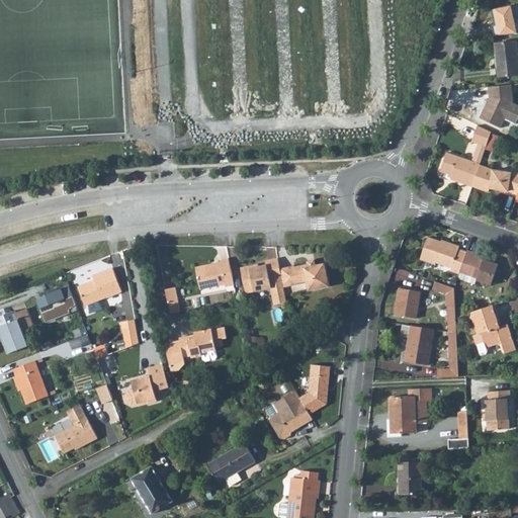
[(517,75),(517,62),(516,42),(495,45),(499,78),(517,75)]
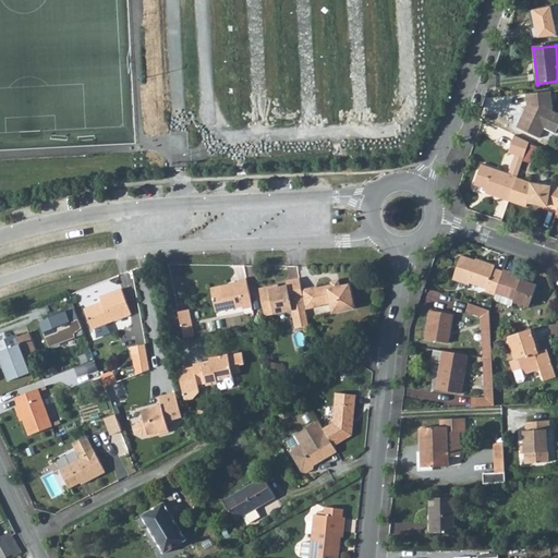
[(550,92),(525,95),(526,106),(516,126),(537,137),(544,128),(553,132),(557,120),(557,112),(553,110),(550,92)]
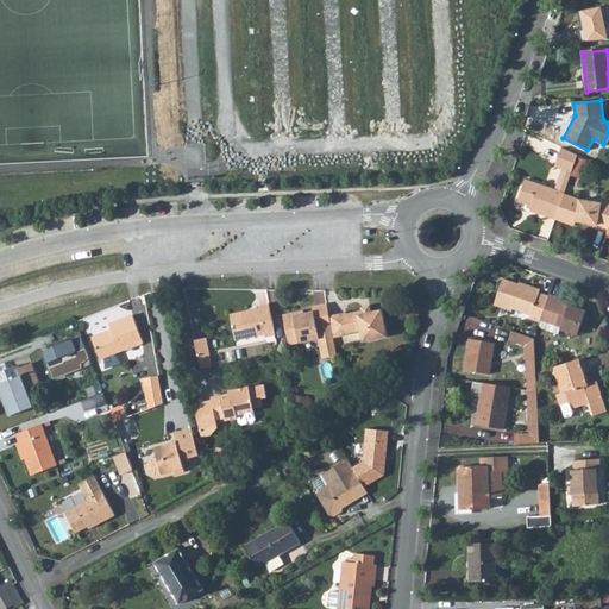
[(559,146),(552,165),(560,168),(570,171),(576,154),(559,146)]
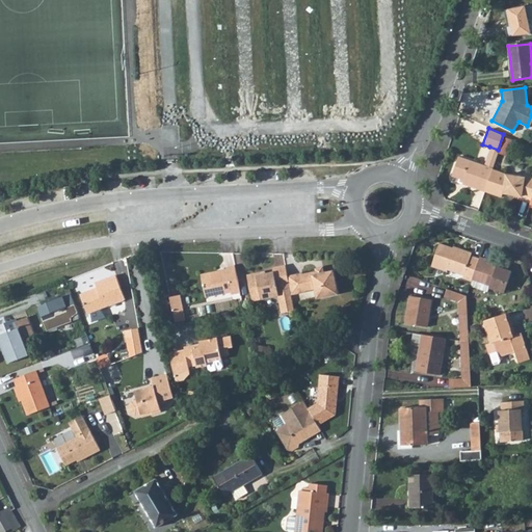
[(511,138),(503,134),(498,150),(506,153),(511,138)]
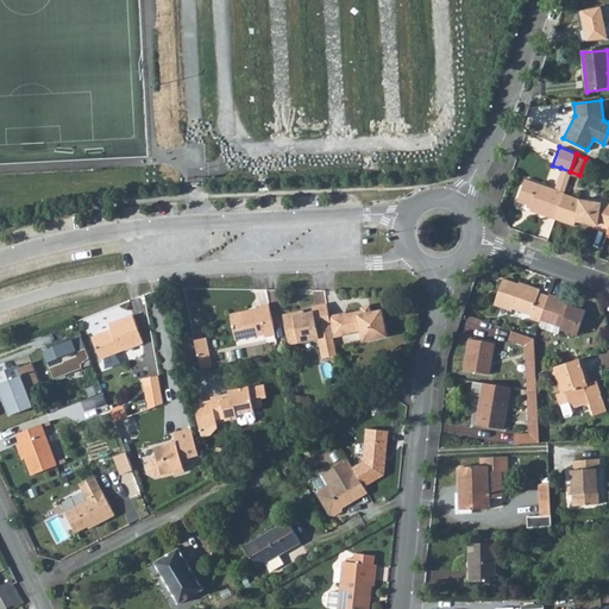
[(560,168),(553,188),(563,190),(570,171),(560,168)]
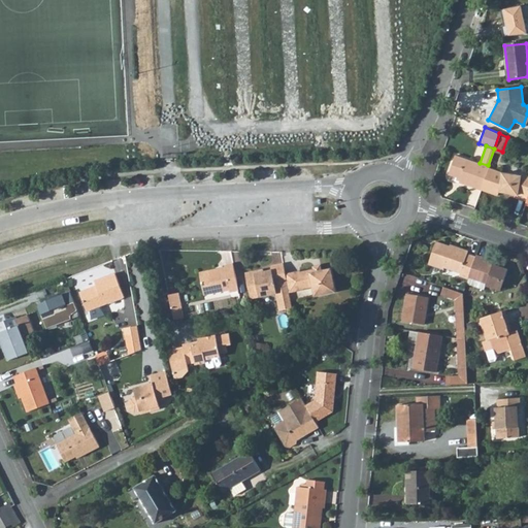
[(480,163),(453,153),(447,172),(458,176),(457,180),(480,189),(488,165),(480,163)]
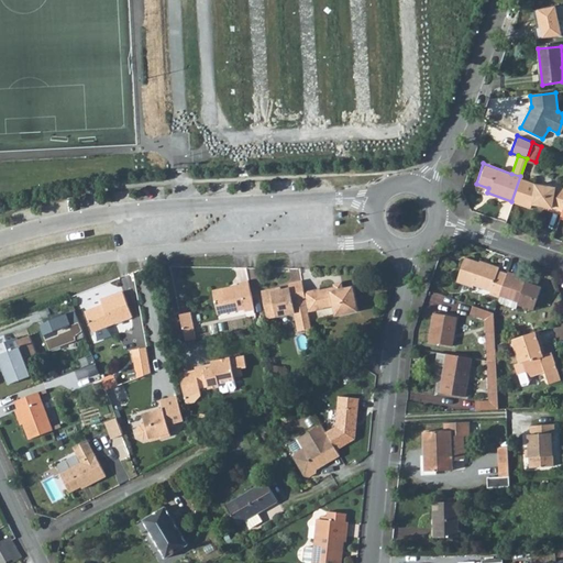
[(525,178),(520,176),(511,201),(516,202),(525,178)]
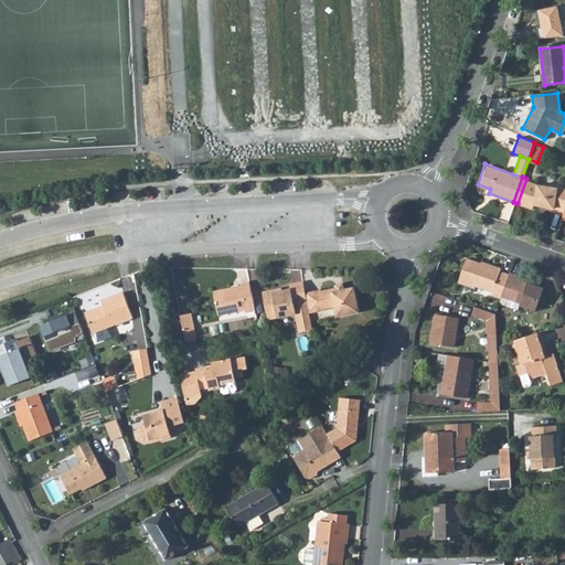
[(564,204),(564,185),(556,183),(554,185),(534,182),(526,179),(518,203),(530,208),(531,204),(550,206),(548,210),(562,214),(564,204)]
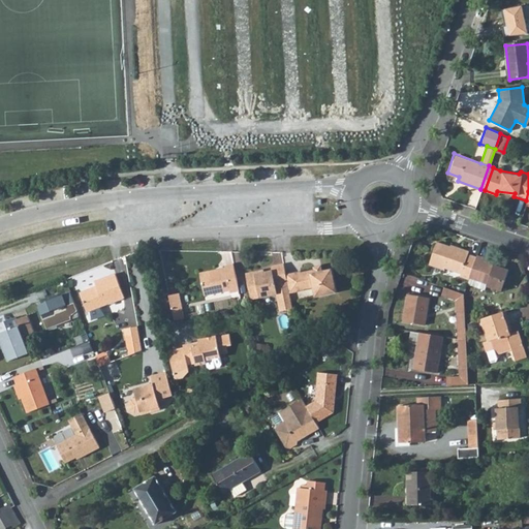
[(476,255),(466,252),(467,250),(448,243),(448,245),(435,240),(427,263),(442,269),(443,266),(458,271),(457,274),(466,278),(467,276),(468,277),(476,255)]
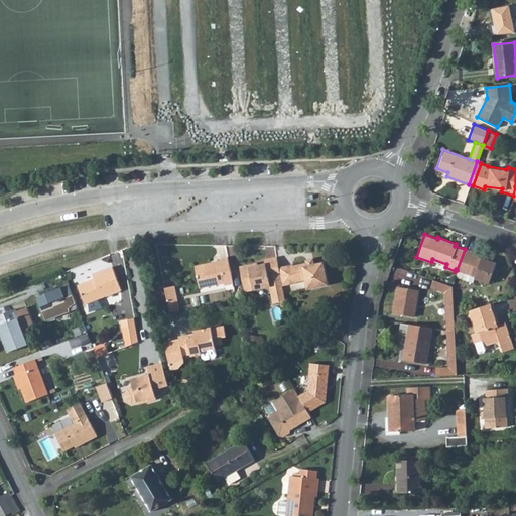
[(490,273),(494,261),(471,253),(472,250),(465,248),(465,249),(457,270),(472,275),(471,277),(483,281),(486,271),(490,273)]
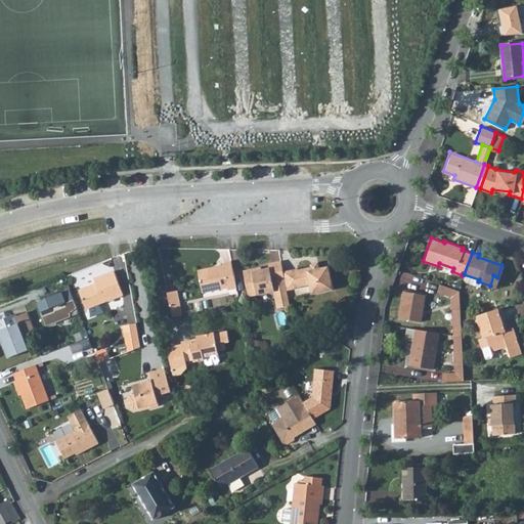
[(282,272),(280,262),(269,265),(270,270),(262,272),(254,274),(254,270),(243,272),(248,297),(275,291),(279,307),(290,306),(287,292),(282,272)]
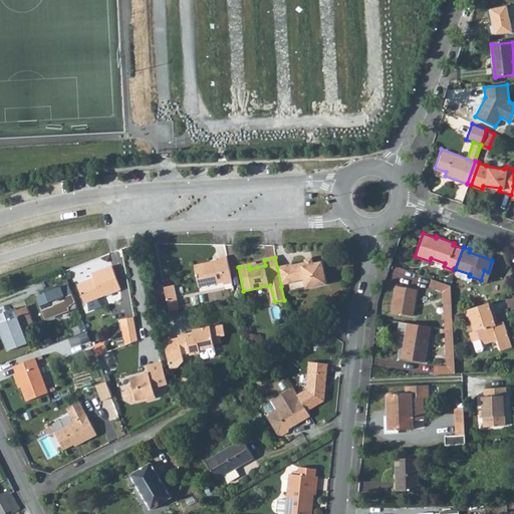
[(306,262),(307,267),(313,266),(313,263),(311,257),(305,259),(306,262)]
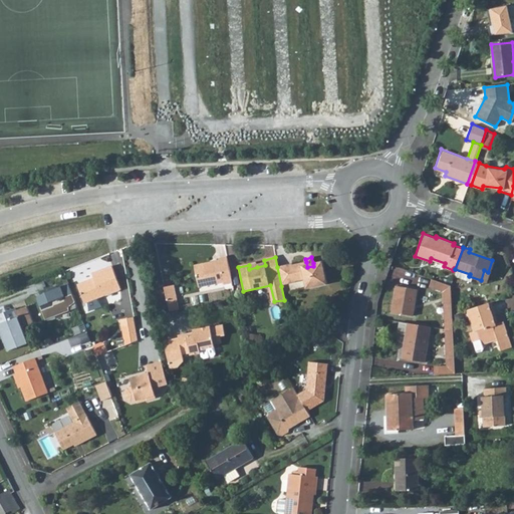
[(231,279),(227,258),(218,260),(218,262),(193,267),(198,290),(223,284),(222,281),(231,279)]
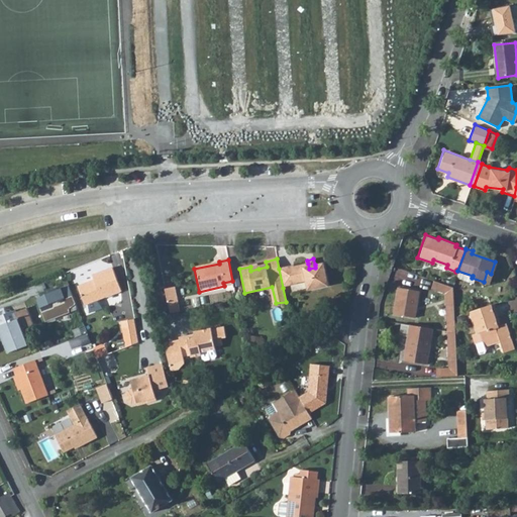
[(279,269),(283,288),(298,284),(298,282),(308,280),(310,290),(330,286),(325,263),(315,265),(315,268),(309,269),(308,264),(295,267),(294,265),(279,269)]
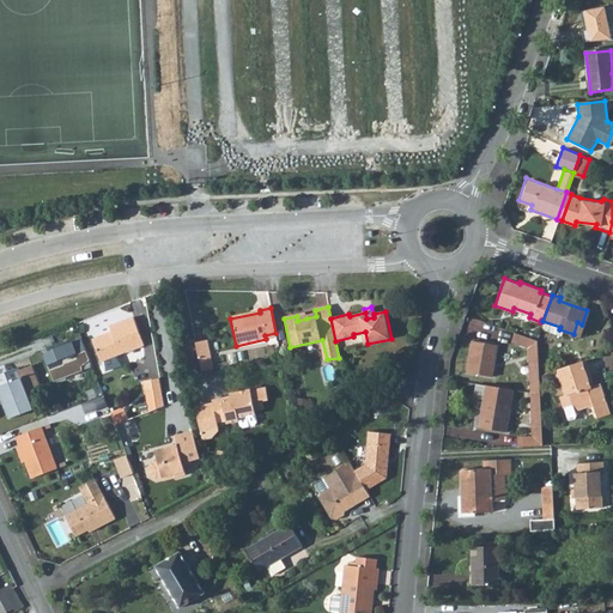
[(103,335),(90,341),(98,364),(141,346),(131,319),(107,328),(110,337),(104,338),(103,335)]
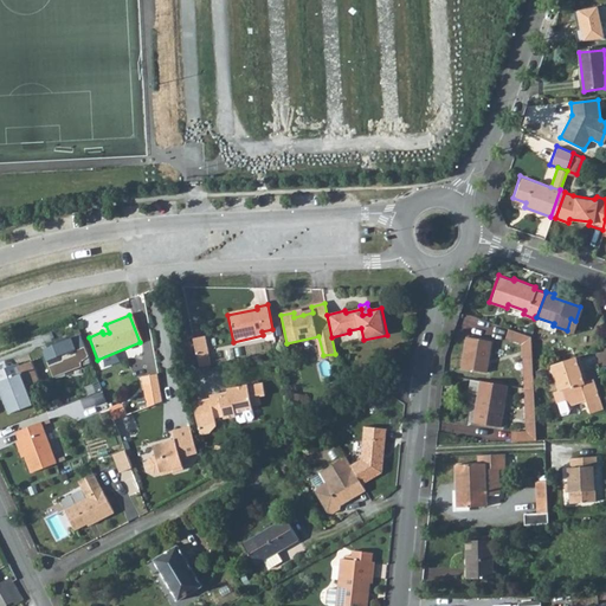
[(530,335),(513,328),(509,339),(520,342),(522,387),(533,388),(530,335)]
